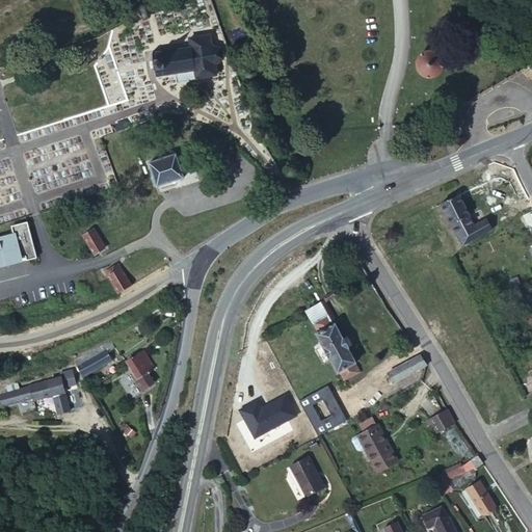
[(182,49),(145,58),(154,83),(167,79),(171,89),(210,80),(207,68),(216,62),(212,48),(202,47),(197,38),(180,43),(182,49)]
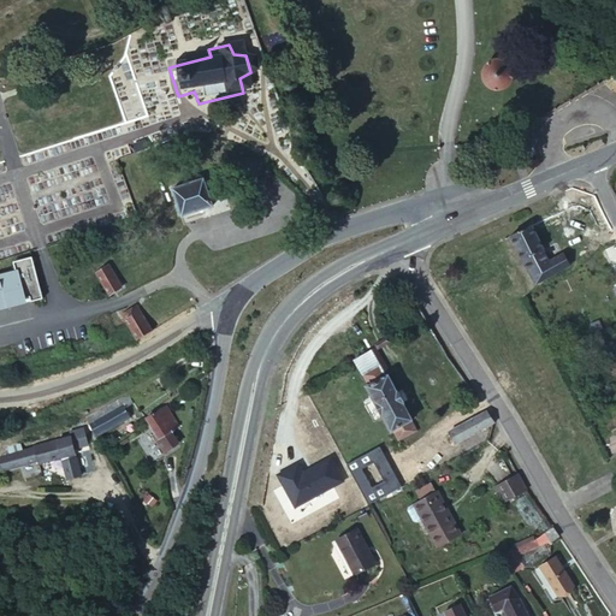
[(502,88),(502,86),(502,84),(502,82),(501,78),(499,75),(497,72),(493,70),(491,69),(487,67),(484,67),(480,69),(478,70),(474,71),(472,73),(471,76),(469,80),(468,82),(468,86),(468,89),(469,92),(471,94),(473,98),(475,99),(478,101),(481,102),(484,102),(487,102),(492,101),(493,100),(498,96),(499,95),(501,93),(502,88)]
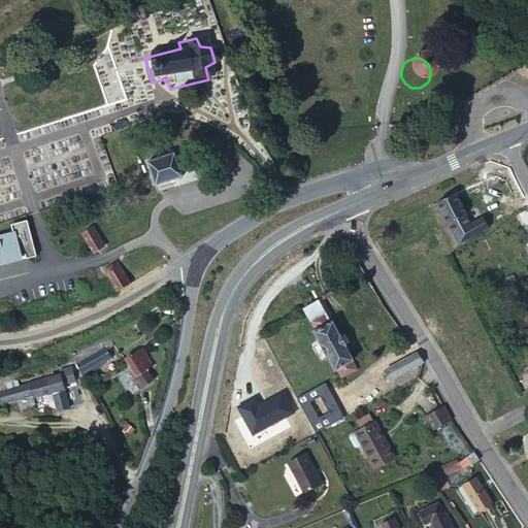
[(107,143),(122,137),(118,129),(103,133),(107,143)]
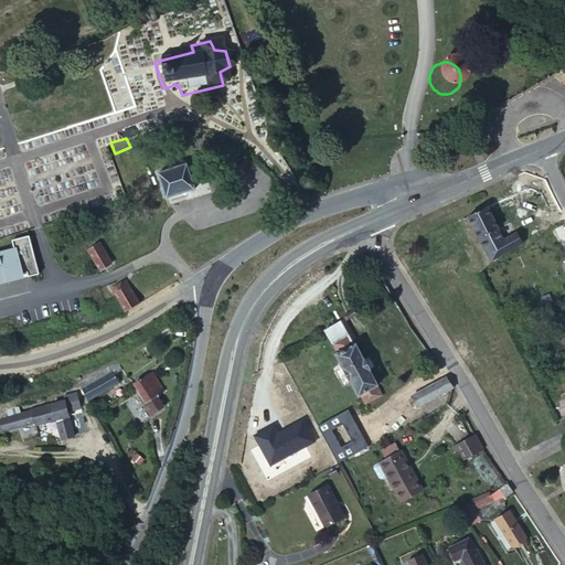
[(176,167),(146,176),(153,201),(183,192),(176,167)]
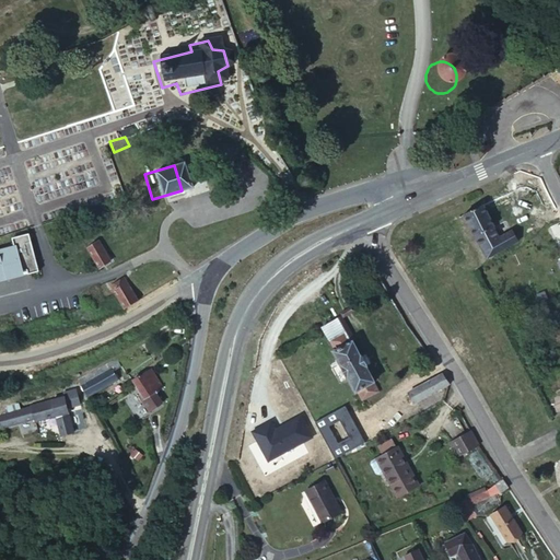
[(482,203),(463,213),(475,235),(476,235),(487,257),(517,241),(511,229),(498,236),(492,225),(493,225),(482,203)]
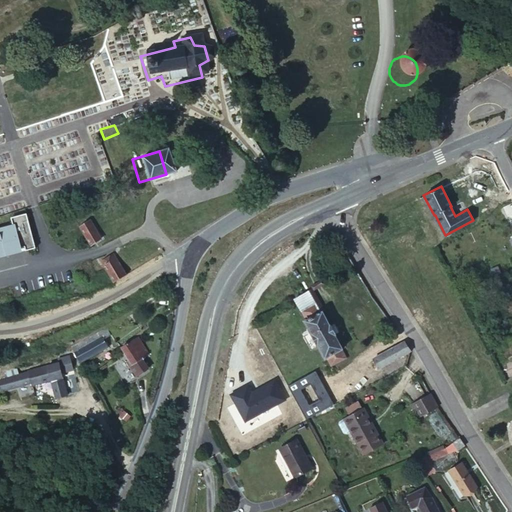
[(15,217),(21,241),(33,238),(28,214),(15,217)]
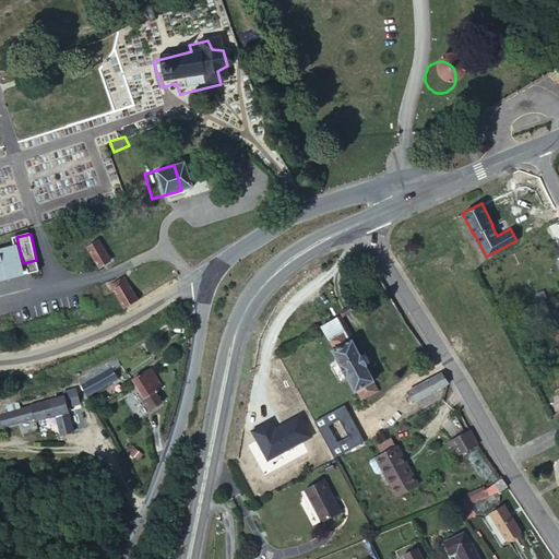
[(91,238),(78,244),(86,264),(99,259),(91,238)]
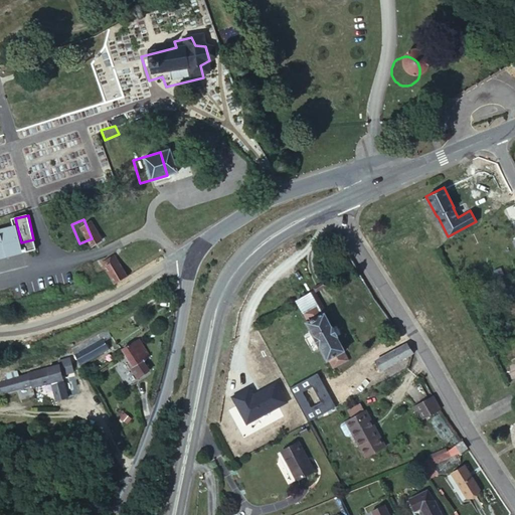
[(0,262),(24,256),(17,226),(0,230),(0,262)]
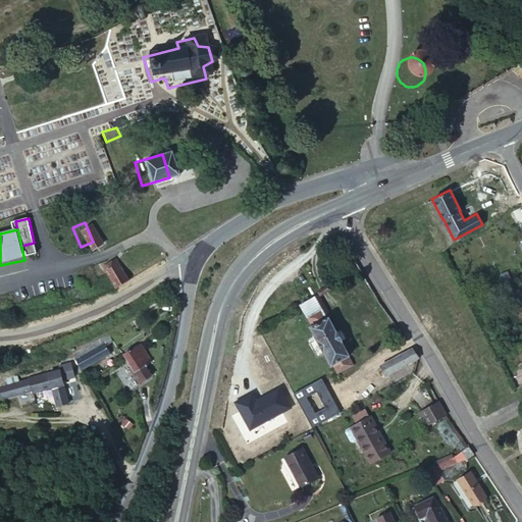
[(113,263),(95,269),(103,289),(120,281),(113,263)]
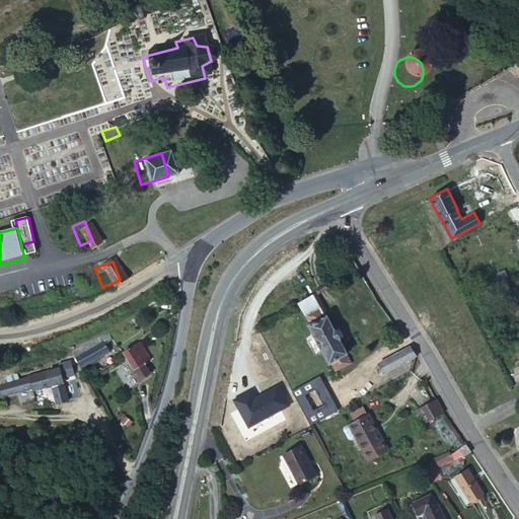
[(327,314),(315,292),(298,302),(310,324),(308,325),(328,363),(330,362),(336,371),(350,362),(345,354),(347,353),(325,315),(327,314)]
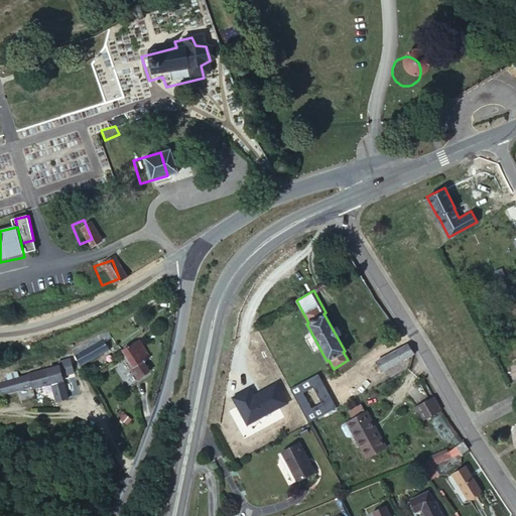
[(69,356),(74,366),(102,357),(101,352),(110,349),(109,342),(69,356)]
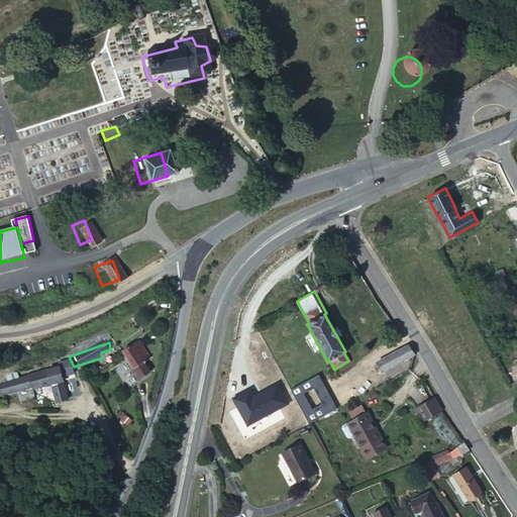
[(407,344),(377,360),(382,372),(413,353),(407,344)]
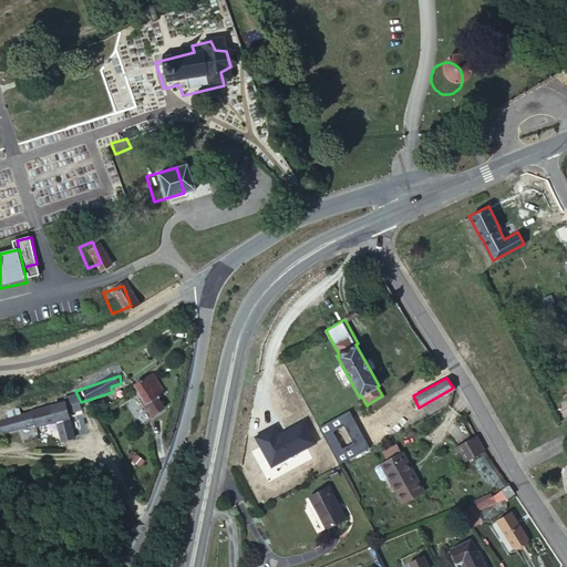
[(145,382),(126,390),(133,409),(130,409),(134,422),(150,416),(145,404),(152,402),(145,382)]
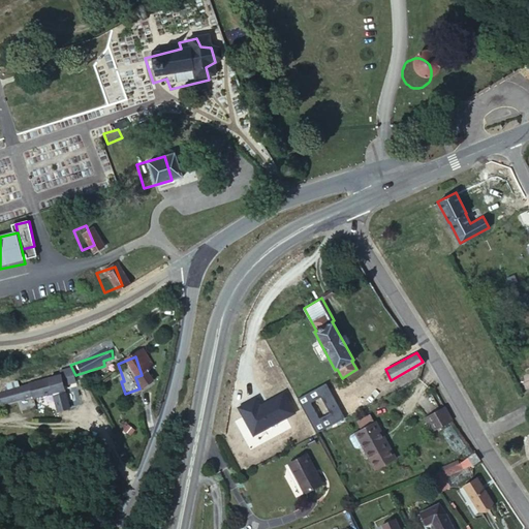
[(62,373),(51,377),(56,391),(67,386),(62,373)]
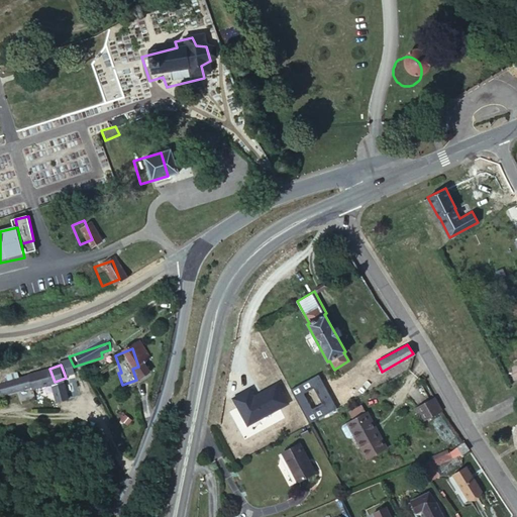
[(19,381),(0,389),(0,400),(23,392),(24,394),(43,387),(50,404),(62,400),(55,382),(49,369),(48,369),(40,373),(19,381)]
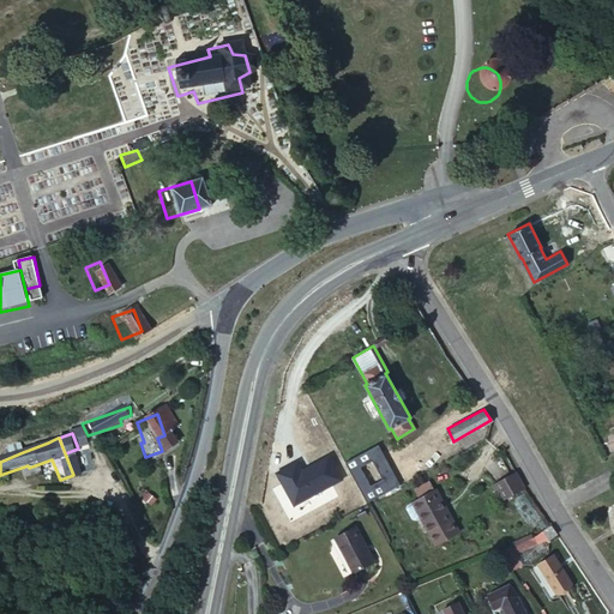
[(411,453),(404,458),(409,468),(416,464),(411,453)]
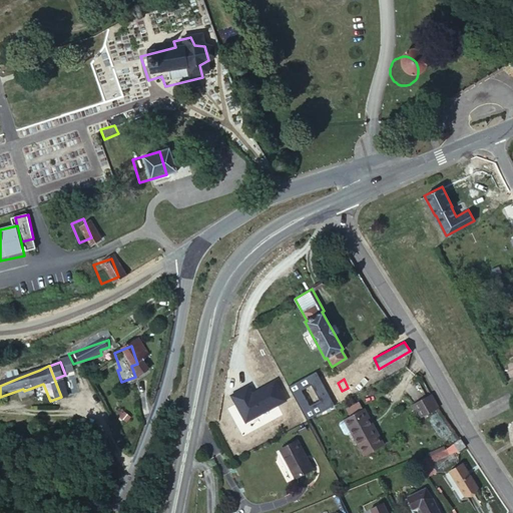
[(422,417),(437,409),(430,395),(414,404),(422,417)]
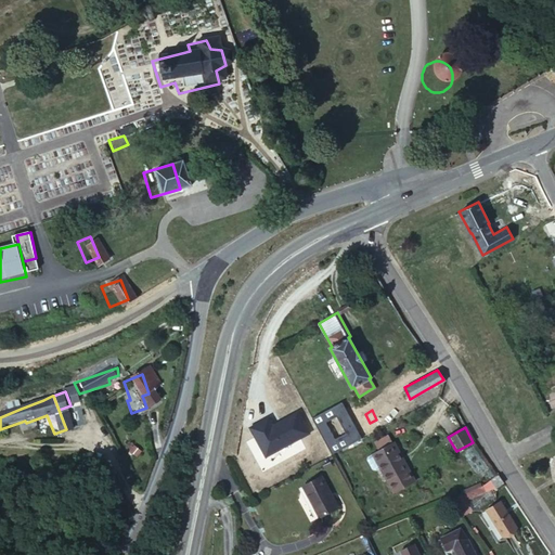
[(392,443),(373,453),(381,467),(386,478),(388,479),(386,480),(392,492),(414,480),(408,468),(407,469),(392,443)]
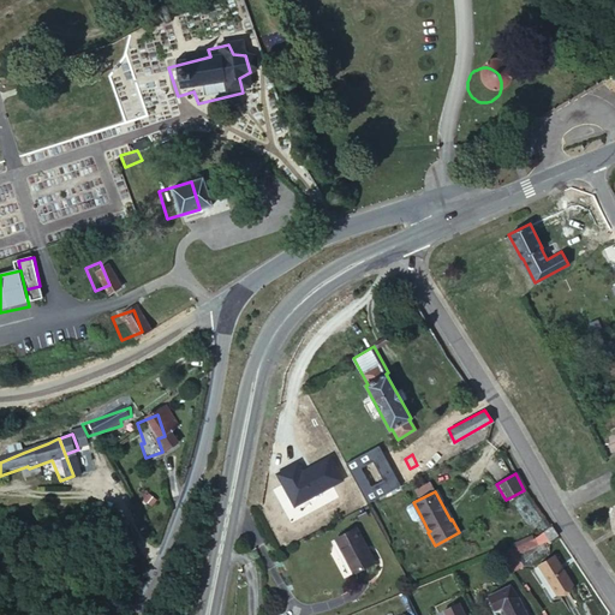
[(422,518),(413,502),(407,506),(406,509),(412,520),(416,520),(422,518)]
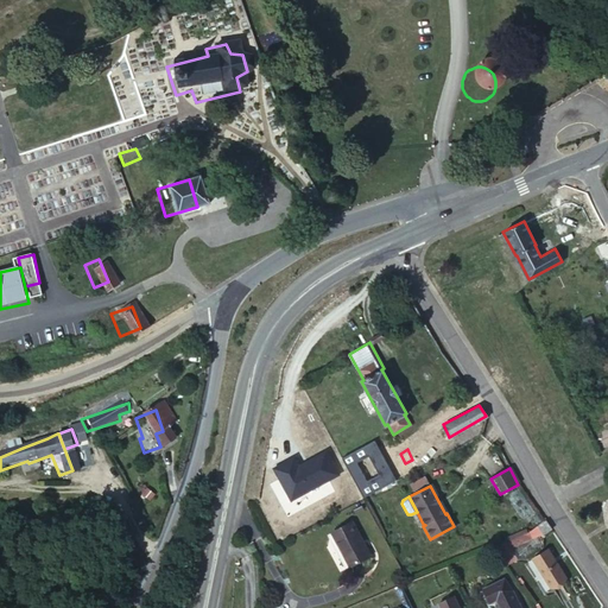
[(551,527),(543,519),(536,525),(543,534),(551,527)]
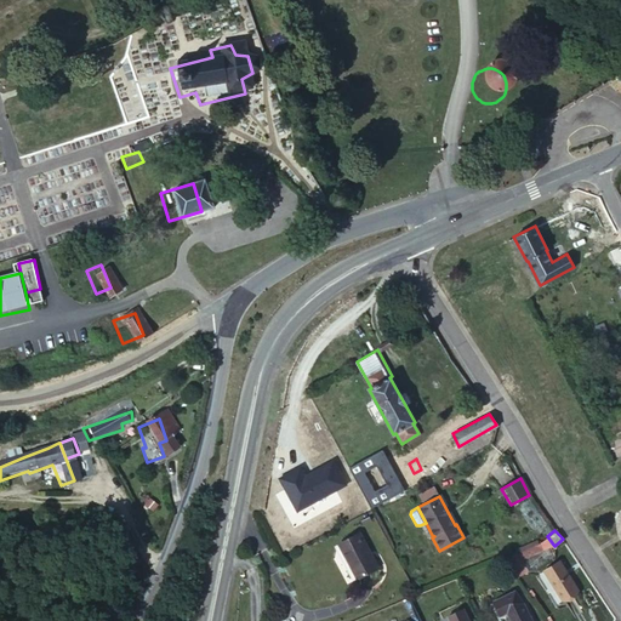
[(358,533),(339,545),(357,579),(377,568),(358,533)]
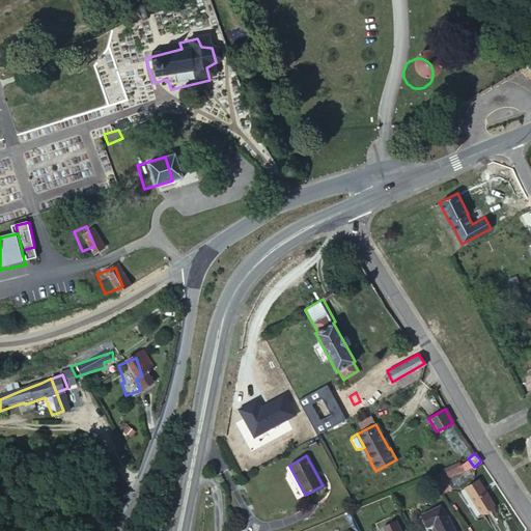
[(462,464),(432,477),(437,482),(465,469),(462,464)]
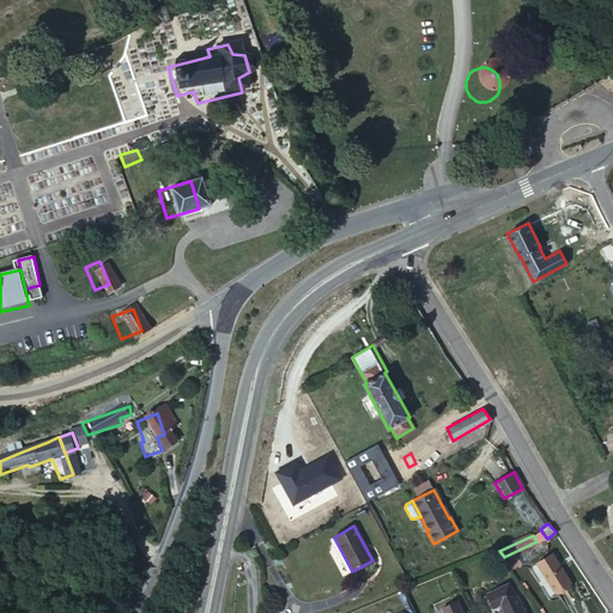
[(335,540),(327,544),(338,564),(345,560),(335,540)]
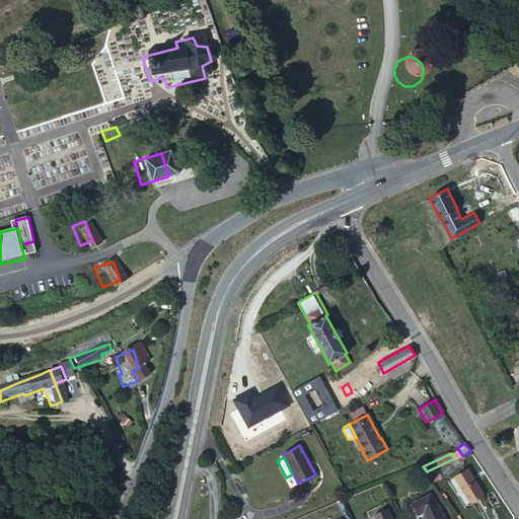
[(467,468),(455,476),(470,501),(484,493),(467,468)]
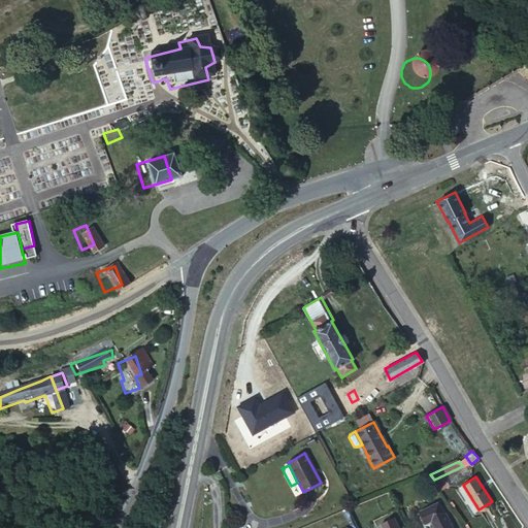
[(438,502),(421,510),(426,523),(431,520),(435,527),(453,527),(444,510),(438,502)]
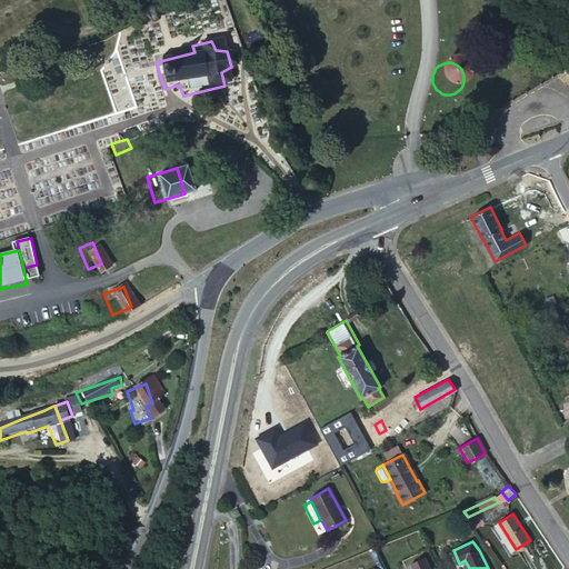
[(429,568),(423,558),(410,565),(411,568),(429,568)]
